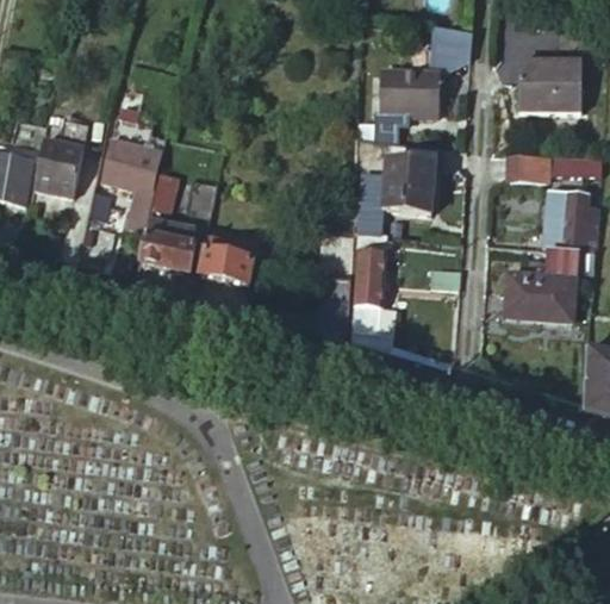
[(430,24),(428,60),(470,62),(472,26),(430,24)]
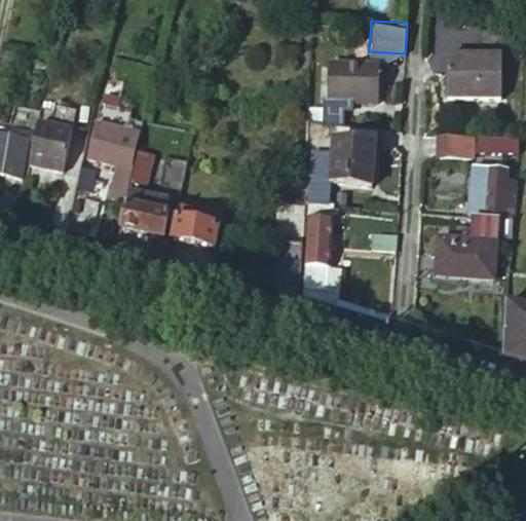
[(501,97),(501,54),(447,53),(447,97),(501,97)]
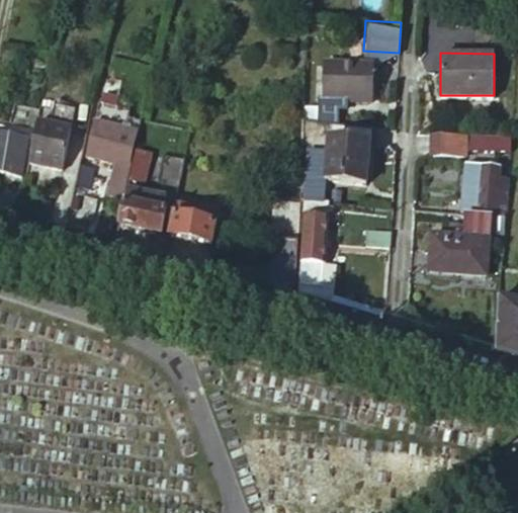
[(370,97),(370,62),(323,62),(322,96),(370,97)]
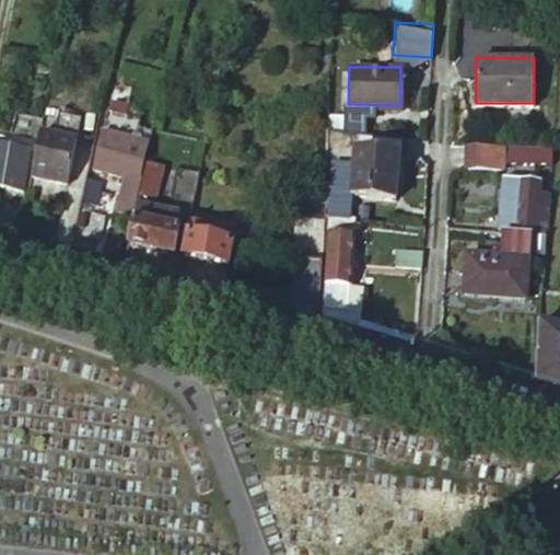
[(125,113),(128,94),(111,91),(106,108),(125,113)]
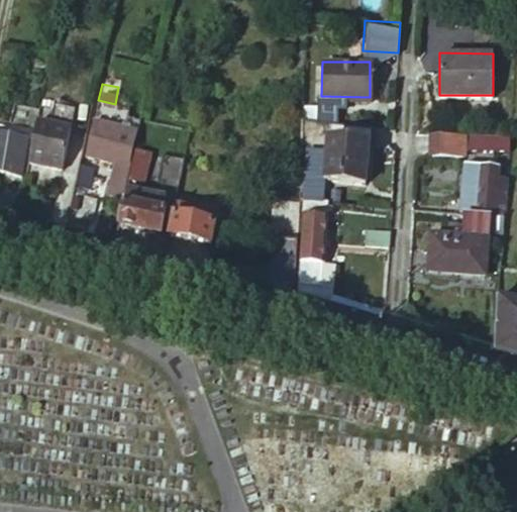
[(70,125),(36,118),(27,162),(61,169),(70,125)]
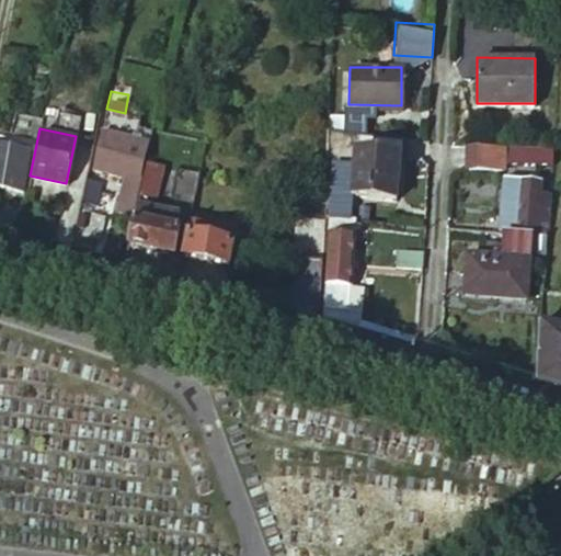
[(139,192),(140,179),(137,178),(147,139),(102,128),(93,168),(128,177),(122,207),(135,210),(137,201),(139,192)]
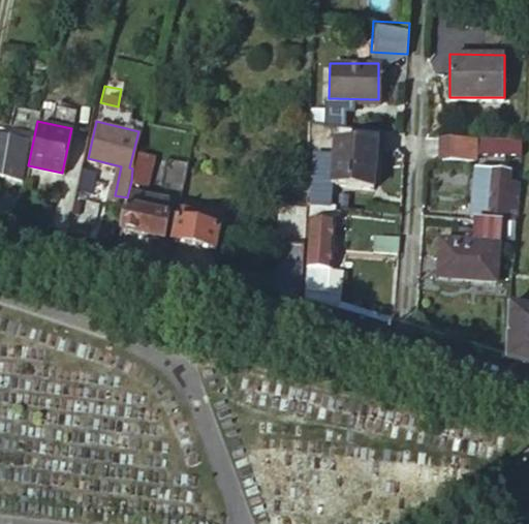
[(379,147),(380,128),(339,124),(337,143),(316,141),(310,202),(311,202),(329,204),(332,182),(373,186),(376,147),(379,147)]
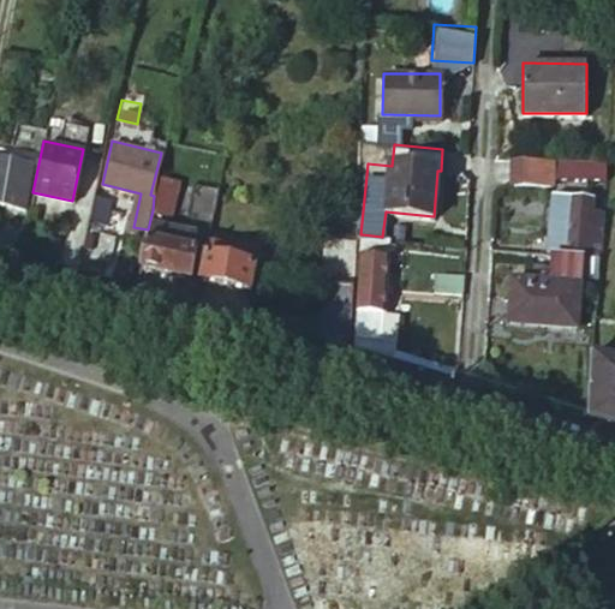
[(0,201),(23,206),(33,162),(10,157),(11,149),(0,145),(0,201)]
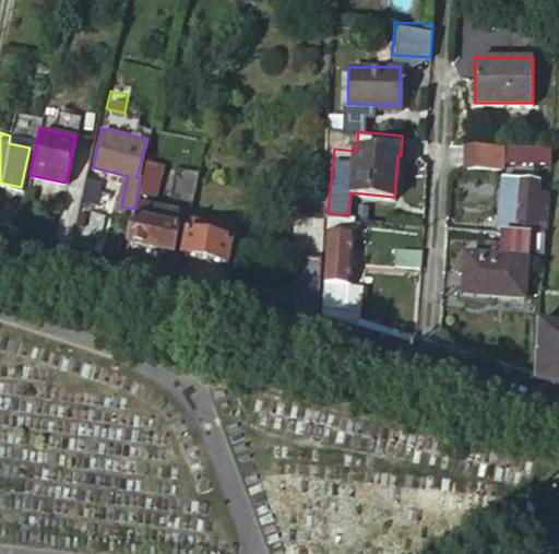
[(525,145),(463,144),(462,167),(503,168),(503,162),(525,163),(525,145)]
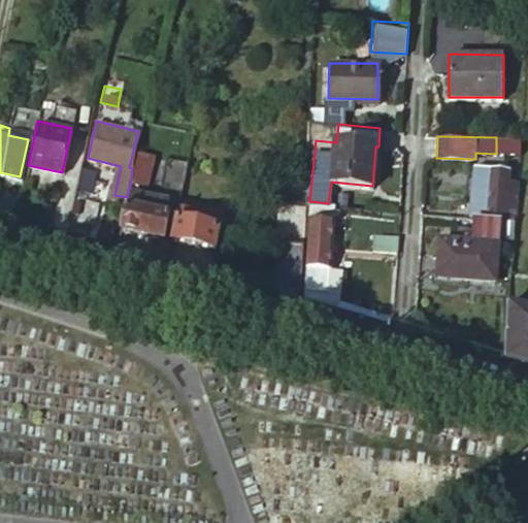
[(518,154),(520,138),(496,137),(496,154),(518,154)]
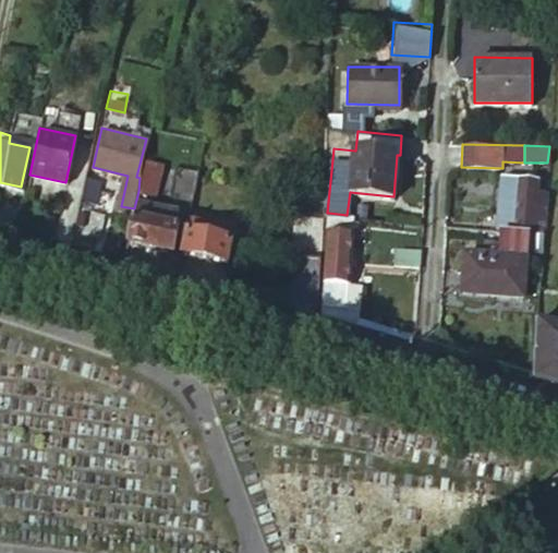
[(161,163),(145,159),(140,178),(138,191),(154,194),(161,163)]
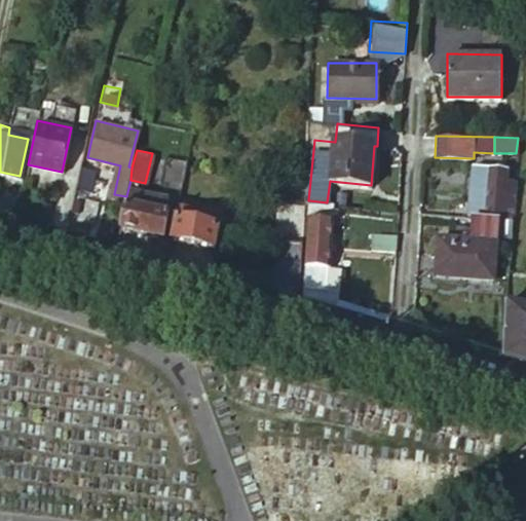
[(95,169),(80,165),(76,187),(90,190),(95,169)]
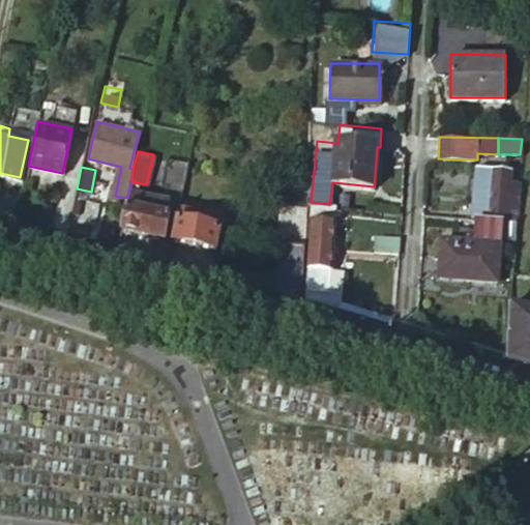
[(488,215),(492,168),(474,167),(470,213),(488,215)]
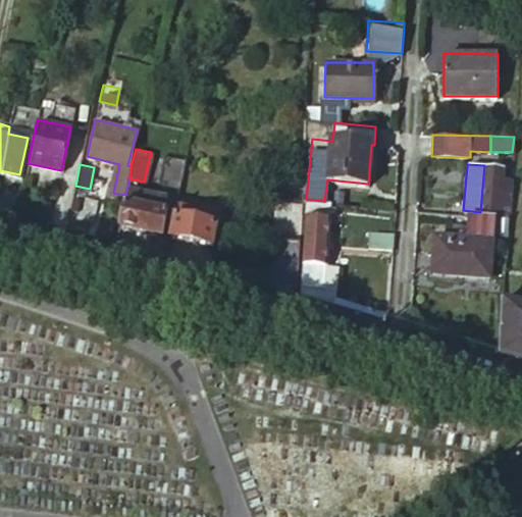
[(508,215),(511,178),(503,177),(503,167),(484,165),(480,212),(508,215)]
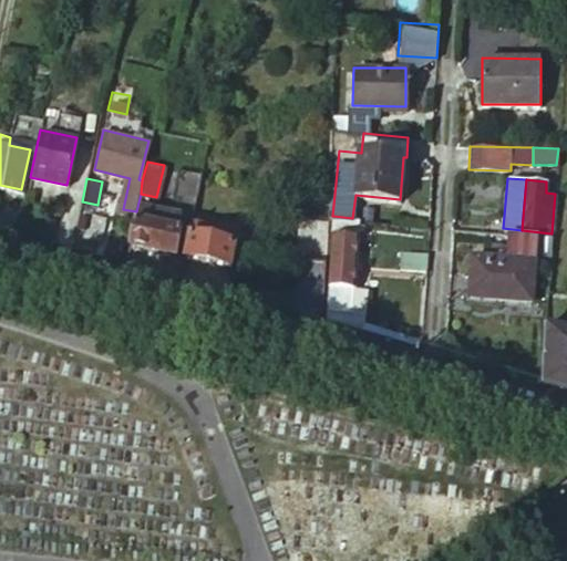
[(136,211),(130,246),(174,255),(179,229),(177,229),(181,211),(138,203),(136,211)]
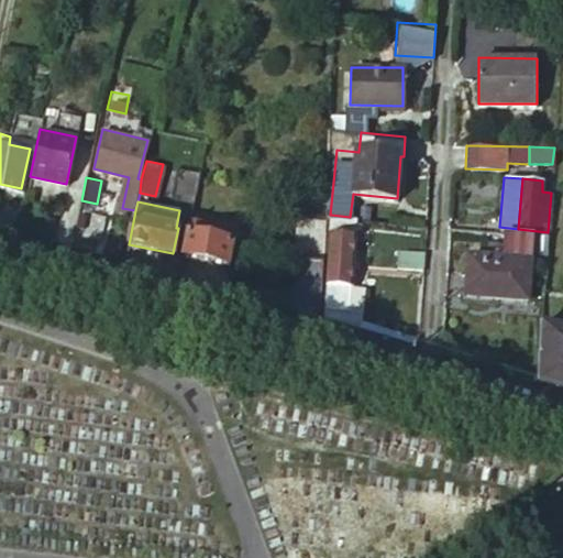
[(323,317),(362,328),(365,285),(353,284),(357,218),(350,217),(331,215),(323,317)]
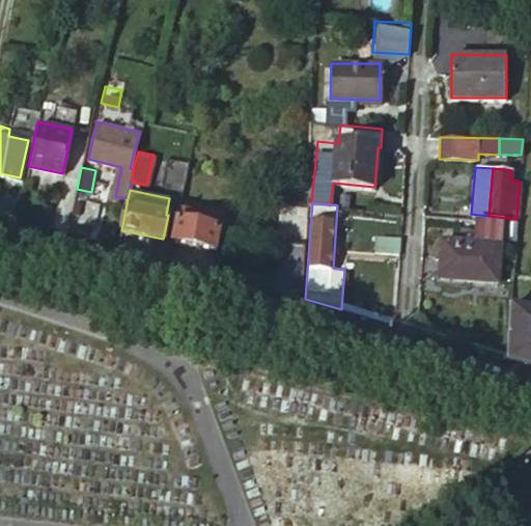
[(215,251),(223,216),(183,208),(174,242),(215,251)]
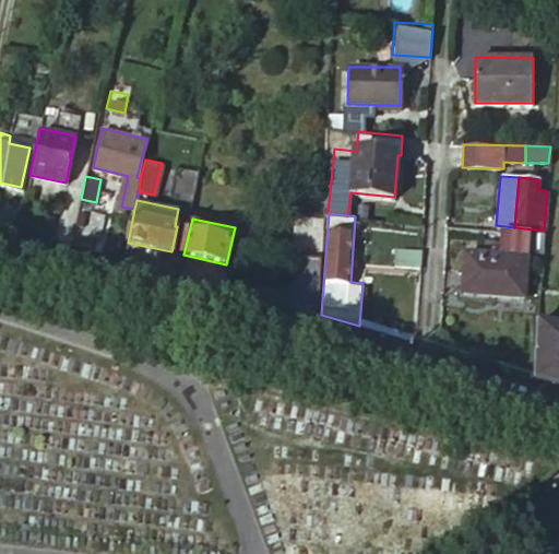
[(527,249),(544,251),(545,234),(528,233),(527,249)]
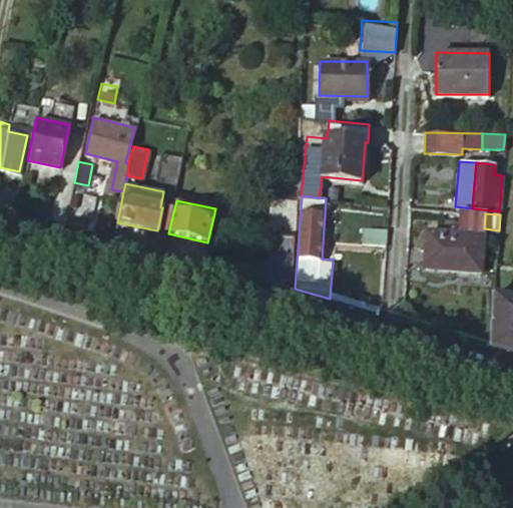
[(362,242),(385,244),(387,228),(363,226),(362,242)]
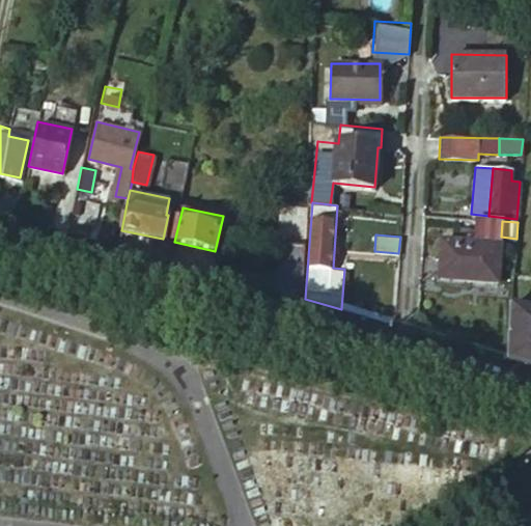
[(497,280),(499,244),(443,240),(441,276),(497,280)]
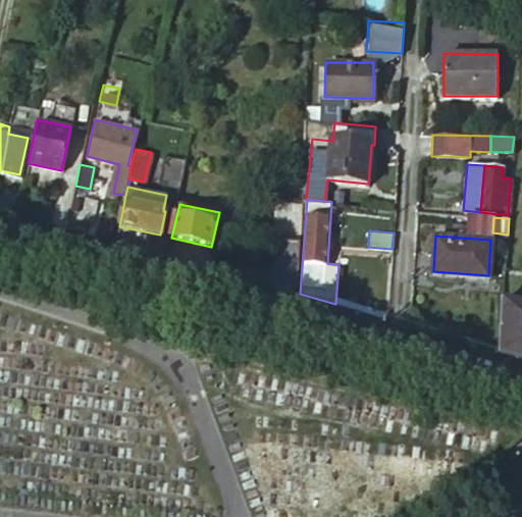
[(521,355),(521,302),(504,299),(501,351),(521,355)]
